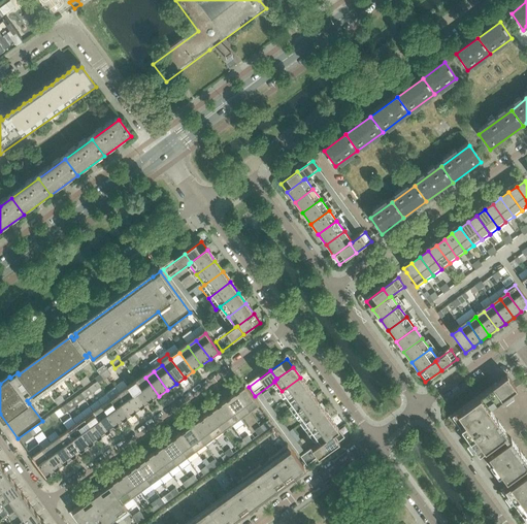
[(159,396),(145,378),(136,384),(151,402),(159,396)]
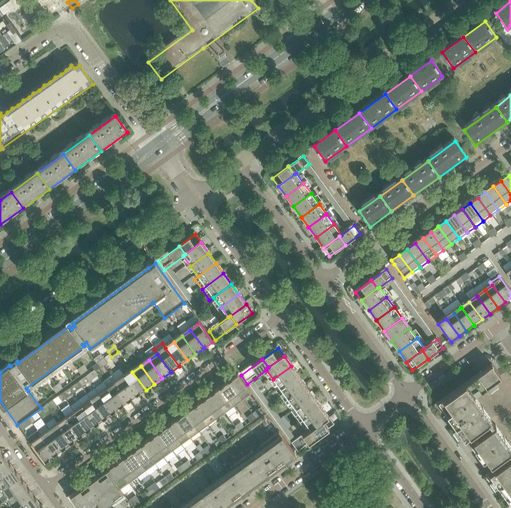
[(281,390),(299,377),(291,366),(273,379),(281,389),(281,390)]
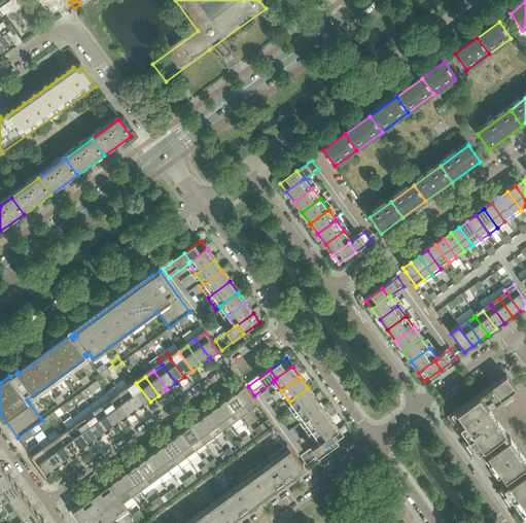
[(475,402),(452,418),(460,430),(461,430),(469,442),(479,455),(483,451),(487,456),(482,459),(491,473),(500,485),(505,482),(509,486),(503,490),(513,501),(521,514),(525,520),(525,389),(523,385),(516,390),(513,385),(506,378),(500,382),(495,386),(493,387),(475,402)]
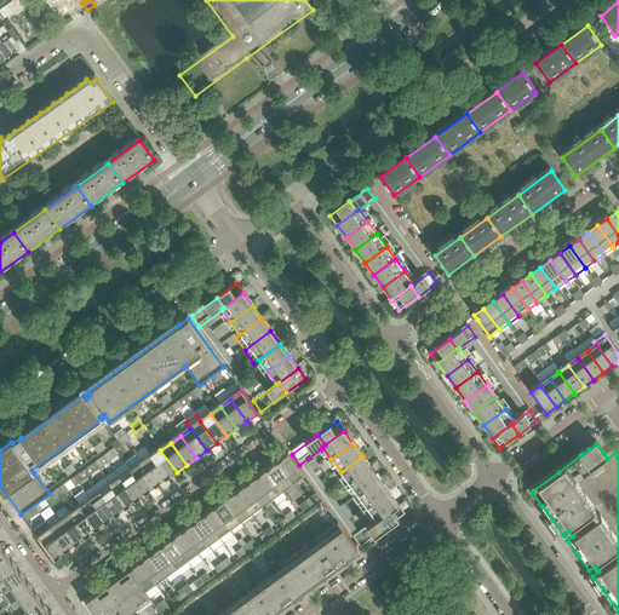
[(107,452),(103,446),(95,452),(99,458),(107,452)]
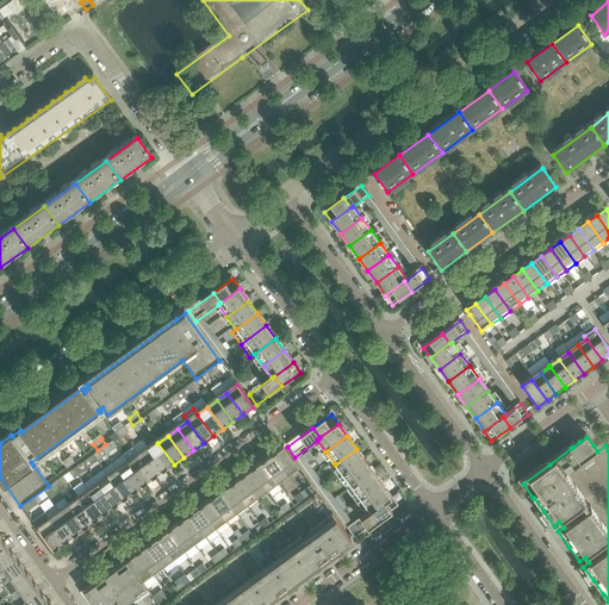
[(174,465),(157,443),(148,450),(165,472),(174,465)]
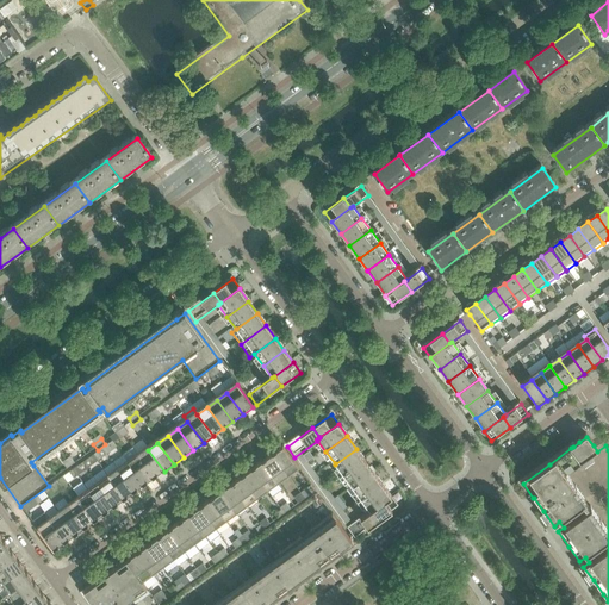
[(300,471),(287,454),(284,449),(273,456),(277,462),(290,479),(300,471)]
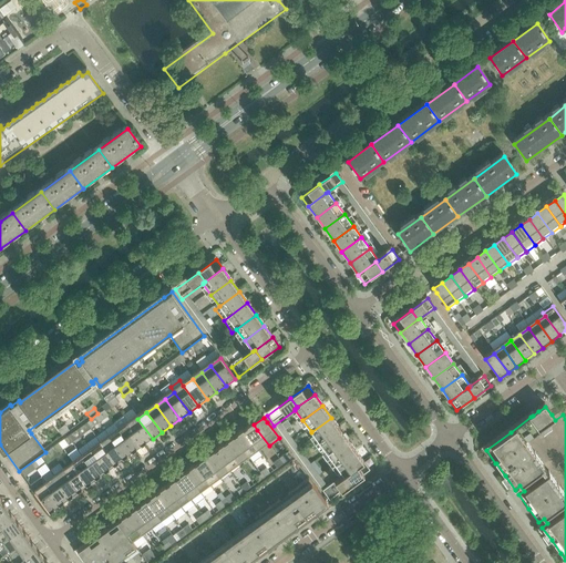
[(315,447),(339,429),(331,418),(311,432),(311,431),(307,436),(315,447)]
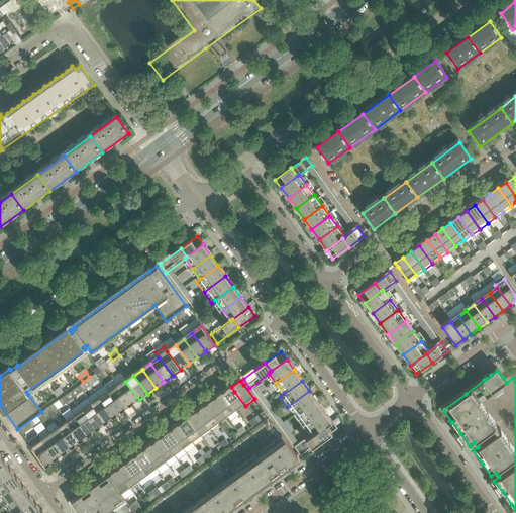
[(139,400),(125,382),(117,388),(130,406),(139,400)]
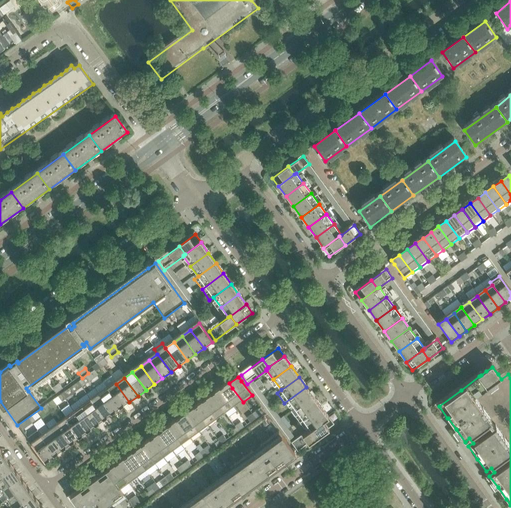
[(243,402),(232,388),(229,383),(220,390),(224,394),(234,408),(243,402)]
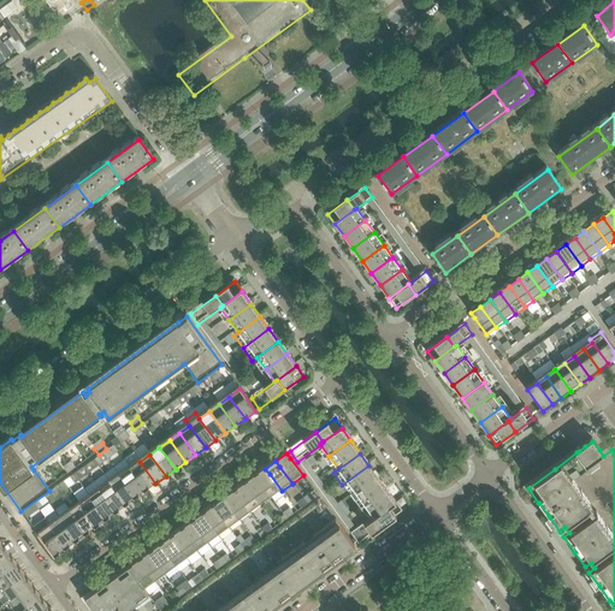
[(155,484),(140,462),(129,469),(146,491),(155,484)]
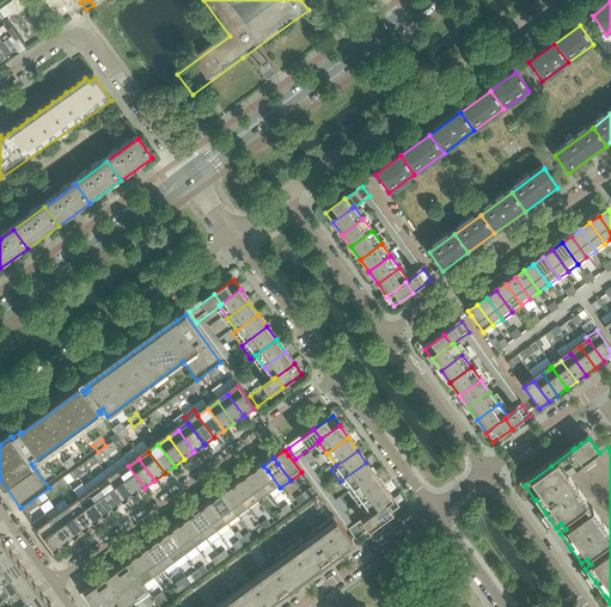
[(77,467),(72,461),(63,467),(68,473),(77,467)]
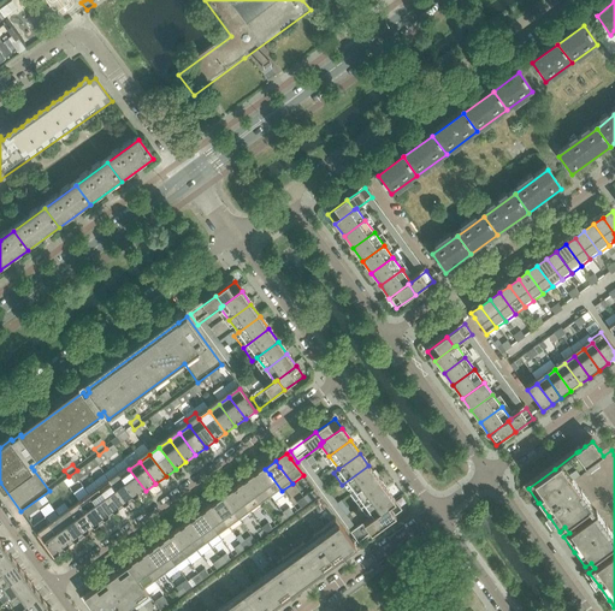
[(356,493),(378,479),(368,466),(342,485),(352,498),(356,494),(356,493)]
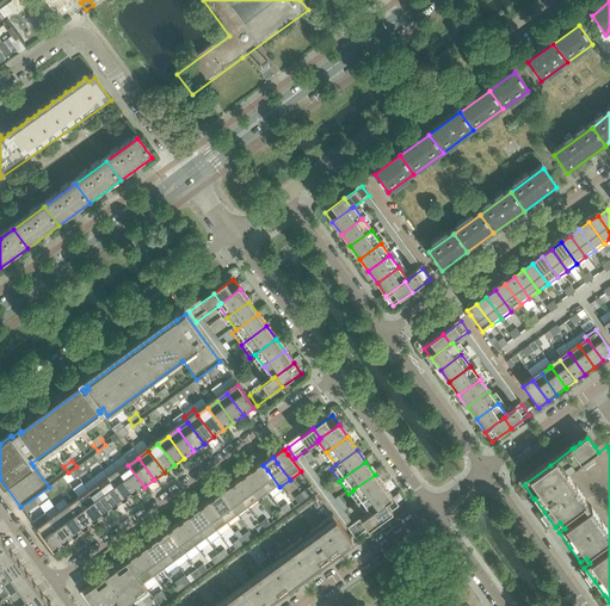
[(145,487),(128,465),(118,472),(135,494),(145,487)]
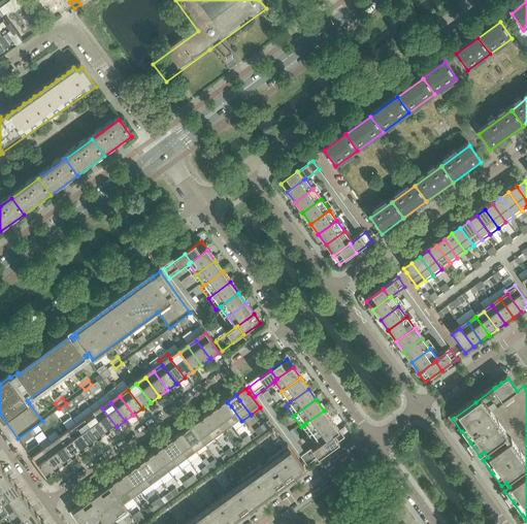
[(241,421),(231,406),(227,402),(219,408),(222,414),(232,428),(241,421)]
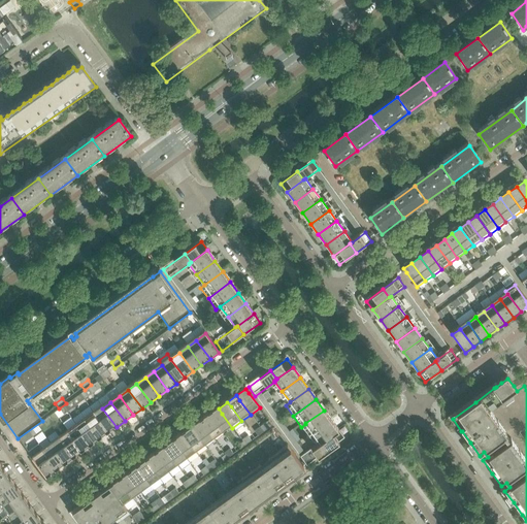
[(117,427),(102,408),(94,415),(107,433),(117,427)]
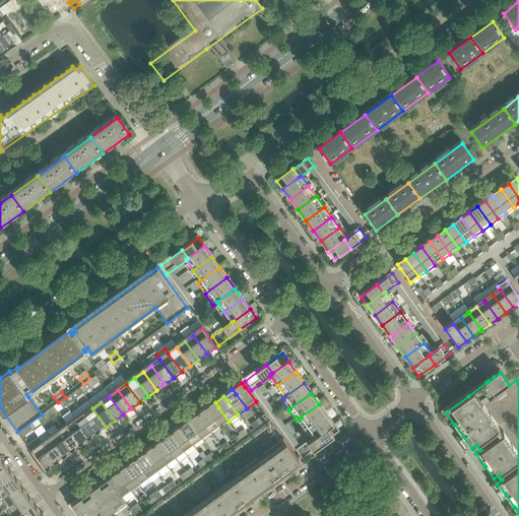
[(229,422),(218,407),(215,402),(206,409),(209,413),(219,428),(229,422)]
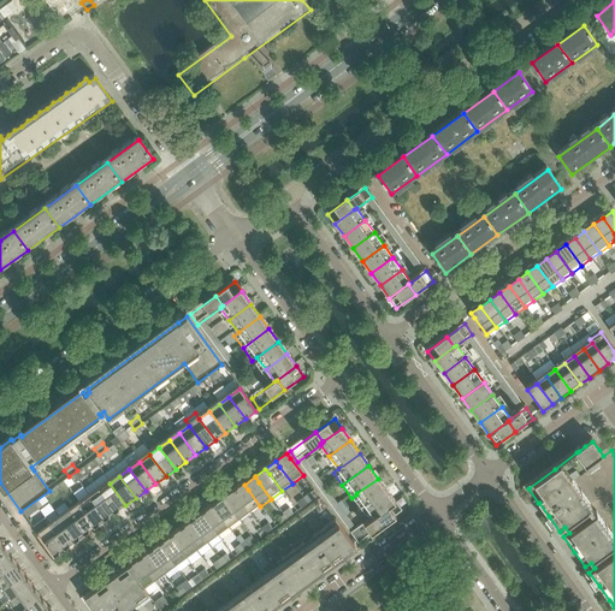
[(365,506),(386,491),(378,479),(356,493),(356,494),(365,506)]
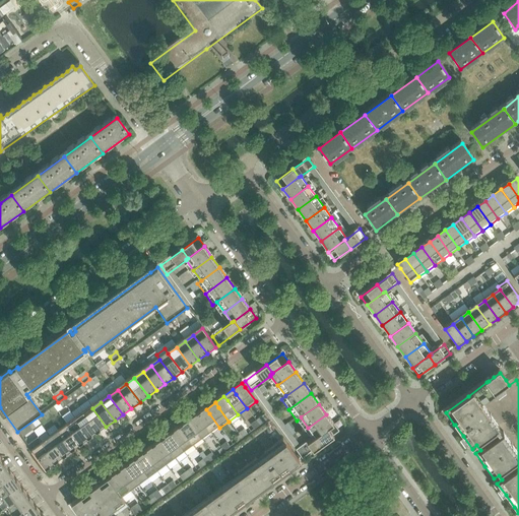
[(106,427),(92,408),(84,414),(98,433),(106,427)]
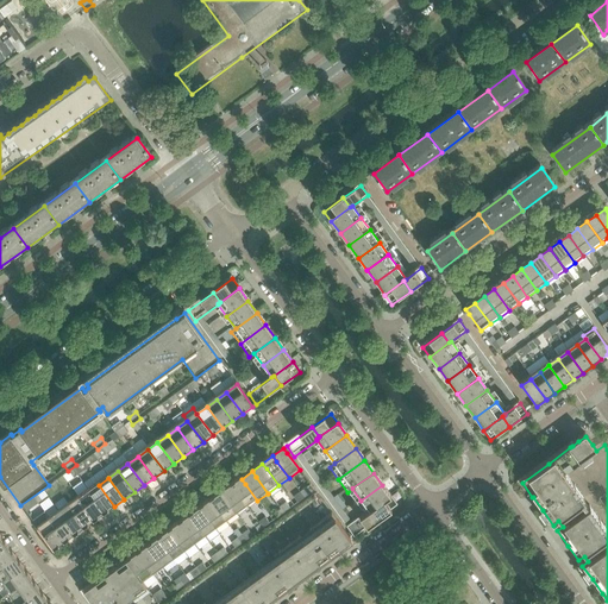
[(257,501),(245,484),(242,479),(231,486),(234,491),(248,509),(257,501)]
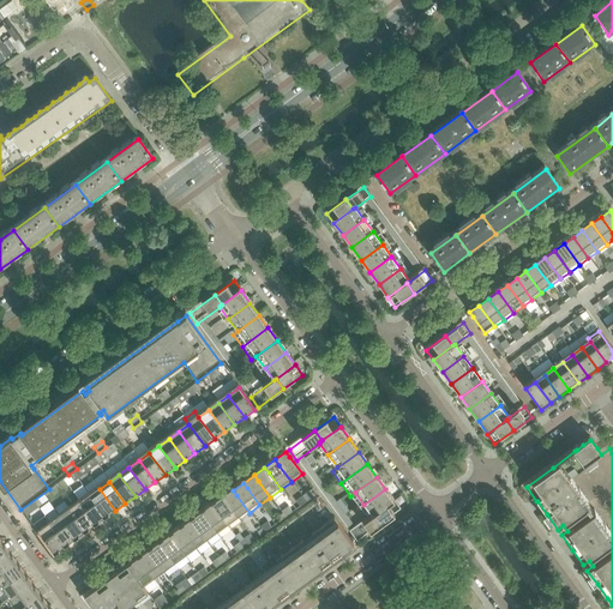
[(115,511),(100,489),(90,496),(106,518),(115,511)]
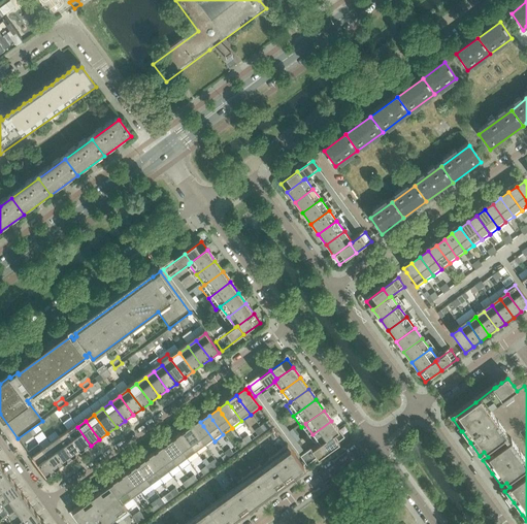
[(321,445),(323,443),(339,431),(331,421),(313,434),(321,445)]
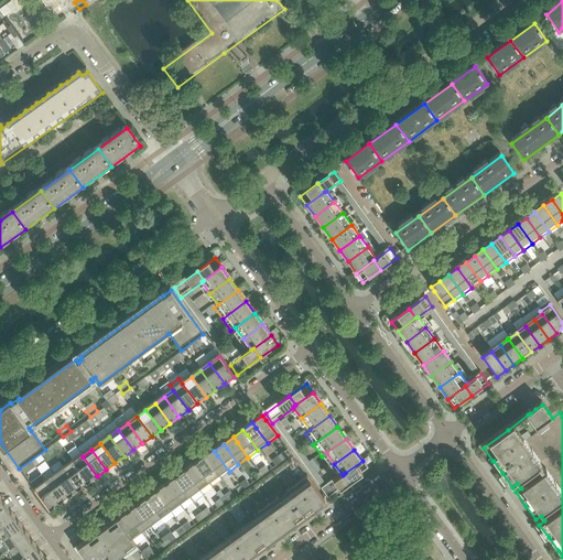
[(229,472),(217,455),(214,451),(204,458),(208,463),(219,478),(229,472)]
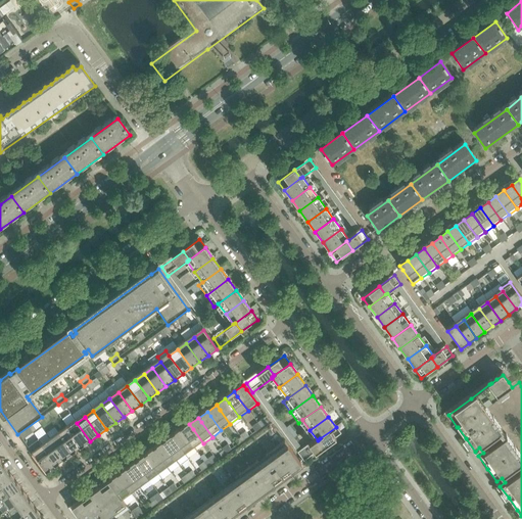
[(268,426),(265,422),(258,426),(263,430),(268,426)]
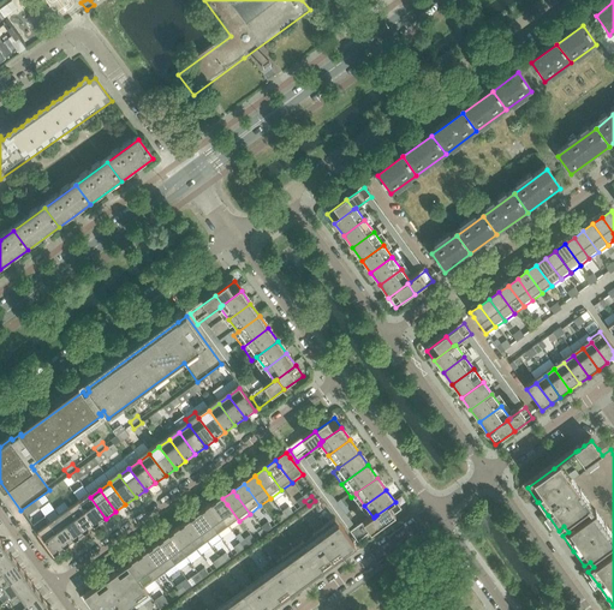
[(106,519),(90,497),(79,504),(96,526),(106,519)]
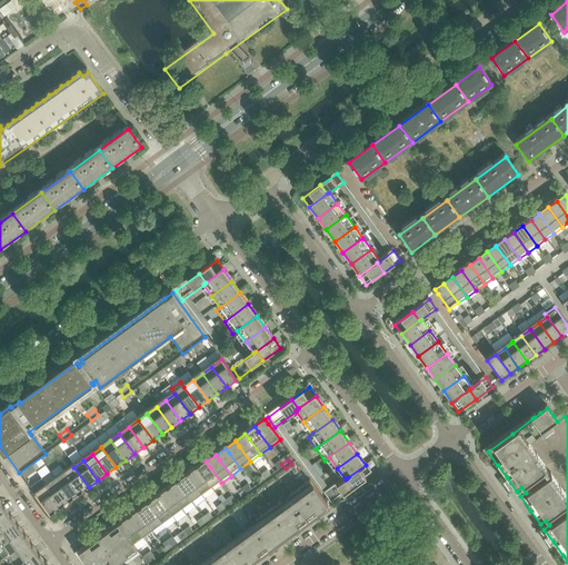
[(221,483),(210,467),(206,462),(197,469),(200,474),(211,489),(221,483)]
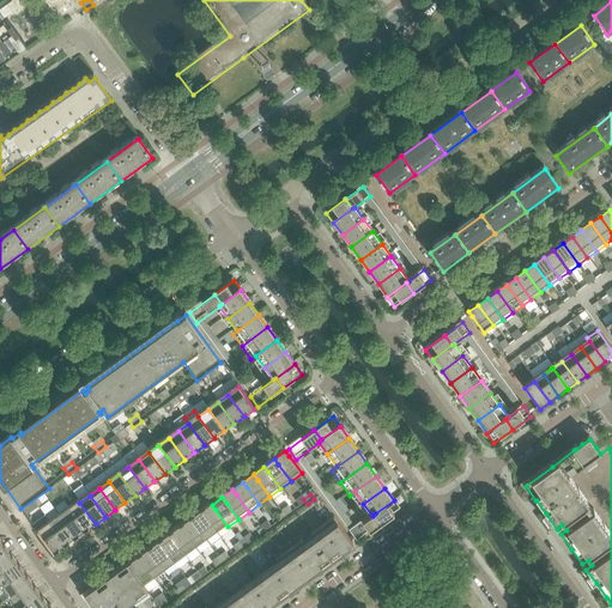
[(270,607),(274,603),(276,605),(280,600),(286,596),(285,596),(291,591),(296,588),(296,589),(302,585),(307,581),(311,577),(316,573),(317,573),(322,570),(333,563),(334,561),(333,561),(338,558),(338,559),(344,554),(349,551),(349,549),(353,546),(334,520),(320,499),(320,500),(309,508),(298,516),(289,523),(278,530),(267,539),(256,546),(247,553),(236,561),(225,569),(214,576),(205,584),(194,591),(183,600),(173,607),(270,607)]
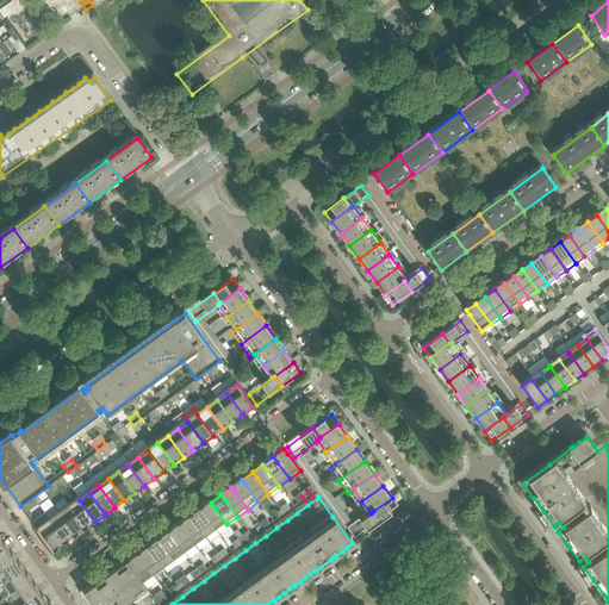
[(306,501),(302,497),(294,501),(299,506),(306,501)]
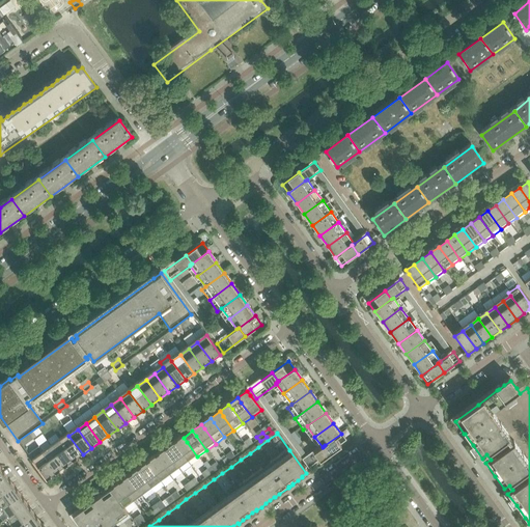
[(331,454),(347,443),(341,434),(325,445),(331,454)]
